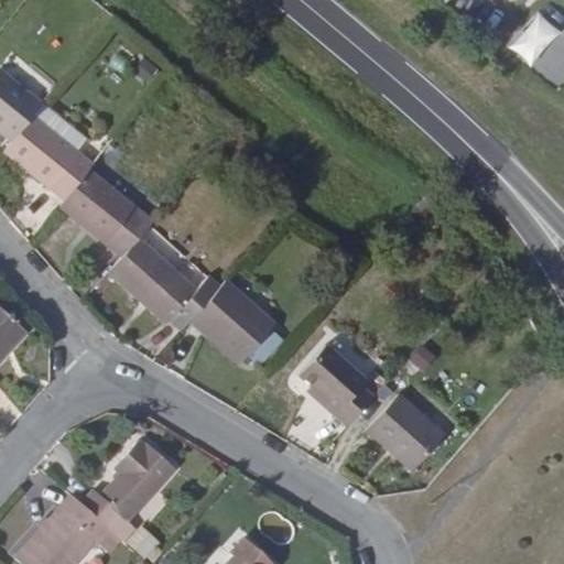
[(529,64),(560,32),(540,12),(509,44),(529,64)]
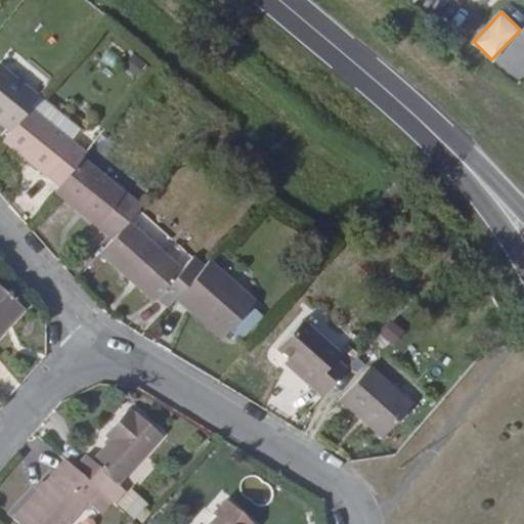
[(146,66),(132,53),(122,67),(136,78),(146,66)]
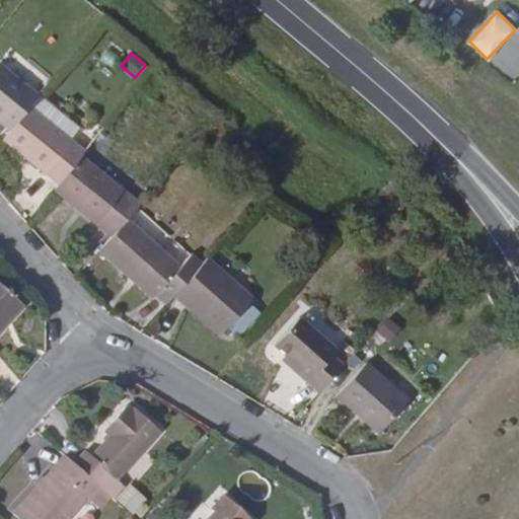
[(0,121),(11,131),(29,108),(39,98),(0,67),(0,121)]
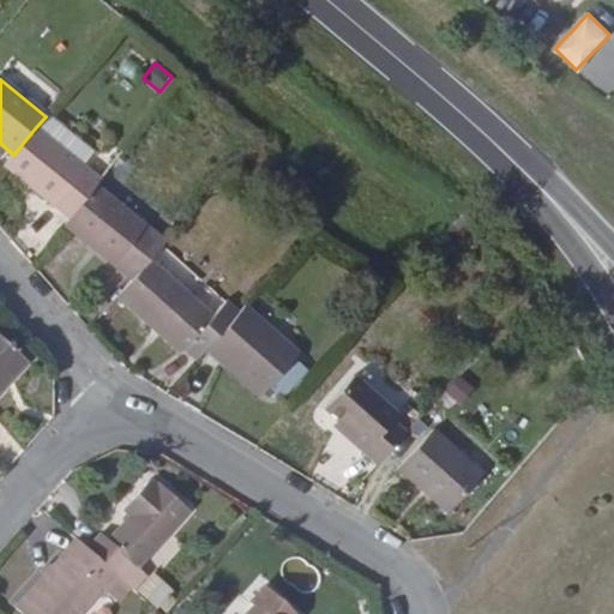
[(44,137),(35,128),(13,155),(4,167),(12,173),(44,137)]
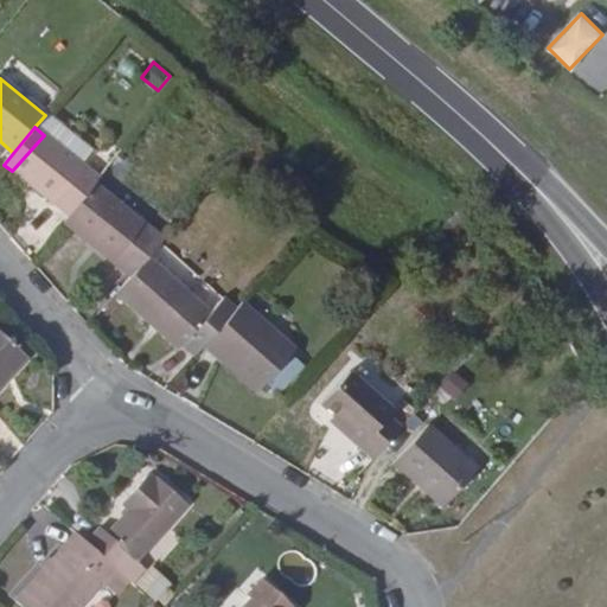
[(12,171),(69,218),(97,184),(100,180),(44,135),(12,171)]
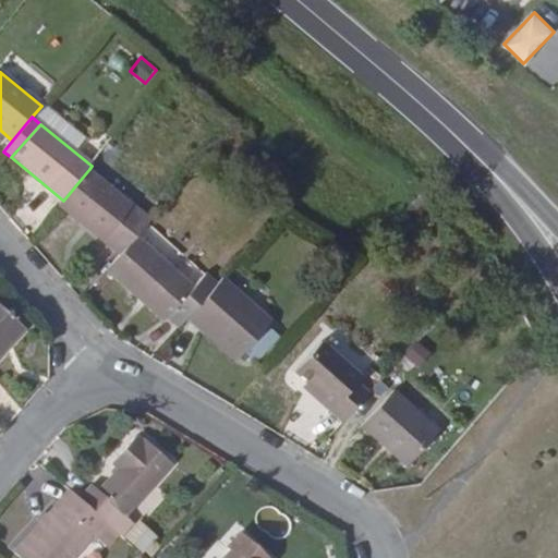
[(91,229),(122,255),(142,233),(154,220),(89,169),(63,201),(60,205),(83,223),(85,219),(93,226),(91,229)]
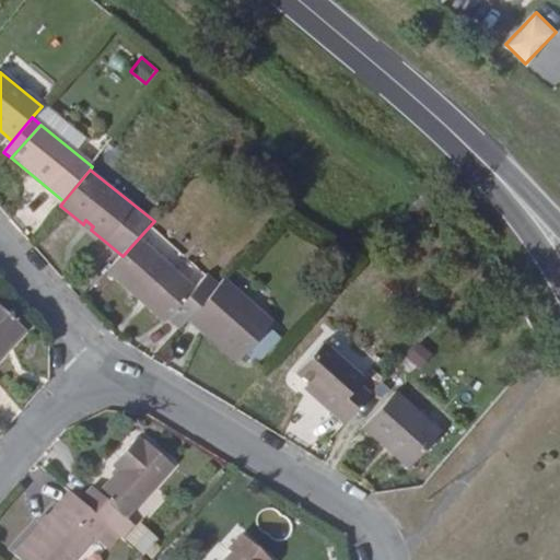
[(85,220),(83,224),(91,230),(93,226),(85,220)]
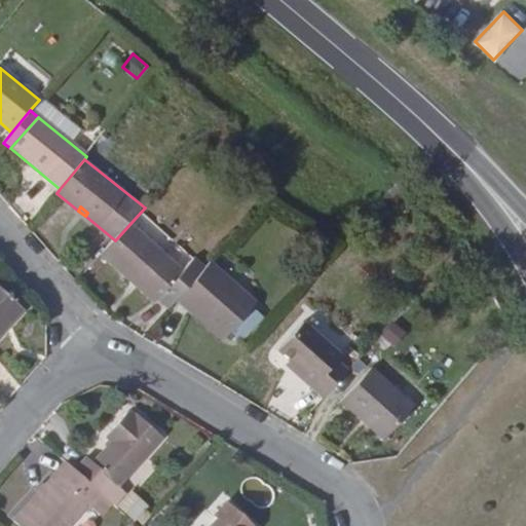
[(134,220),(115,240),(105,252),(132,275),(137,269),(162,293),(174,303),(177,300),(205,268),(194,258),(187,266),(134,220)]
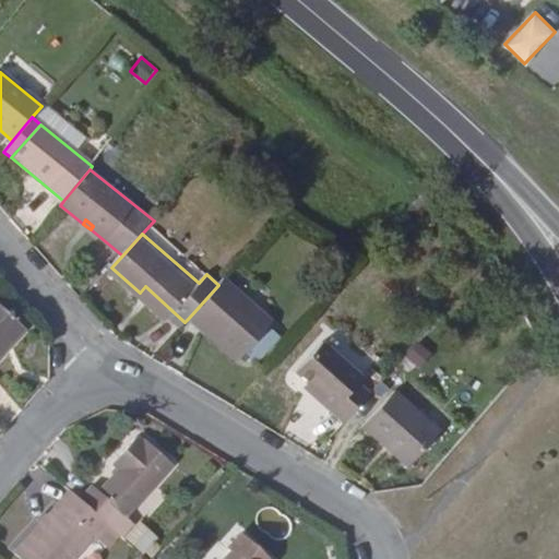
[(223,280),(218,285),(188,319),(201,331),(206,325),(241,357),(246,353),(269,328),(272,323),(223,280)]
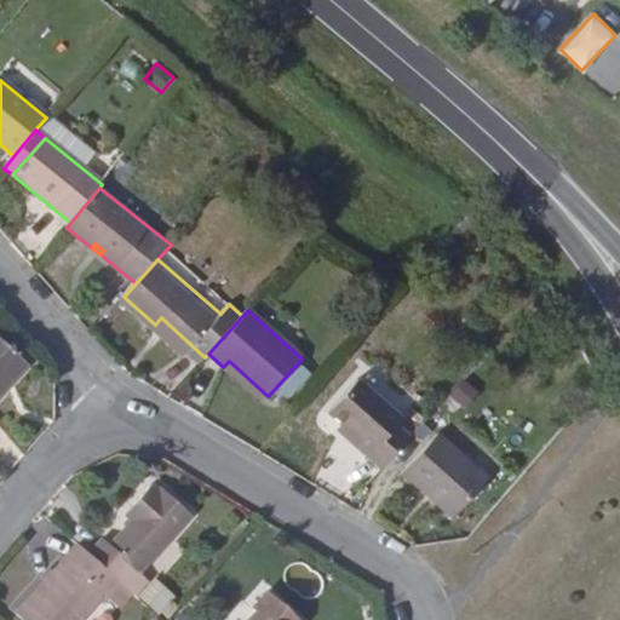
[(185,351),(191,345),(161,317),(155,325),(185,351)]
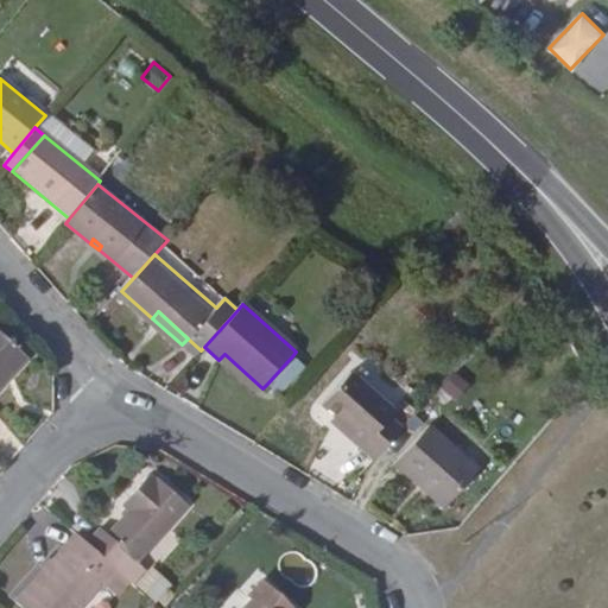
[(0,333),(0,387),(26,358),(0,333)]
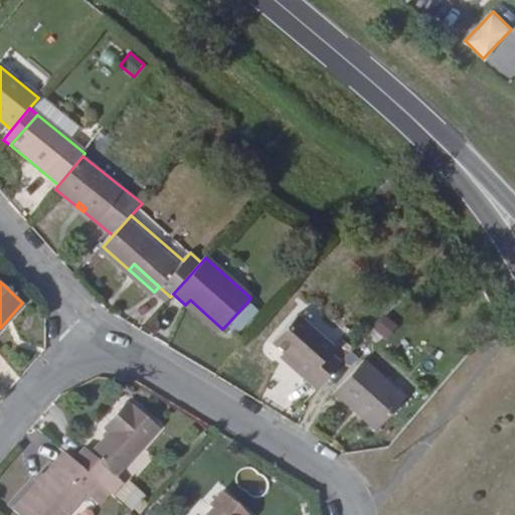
[(190,300),(185,305),(218,334),(222,329),(190,300)]
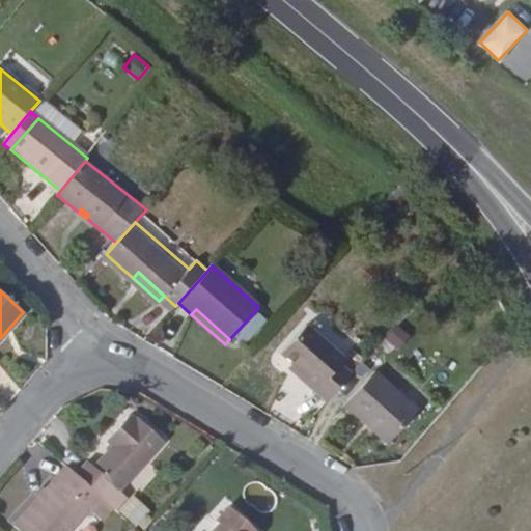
[(264,320),(255,311),(233,335),(244,344),(264,320)]
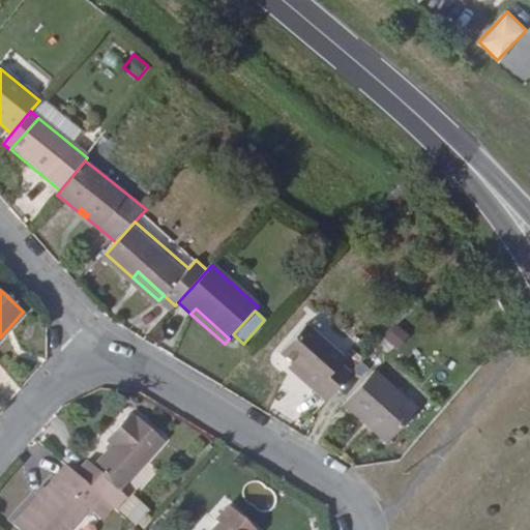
[(314,391),(325,402),(350,373),(339,362),(343,358),(304,325),(278,353),(293,366),(318,387),(314,391)]
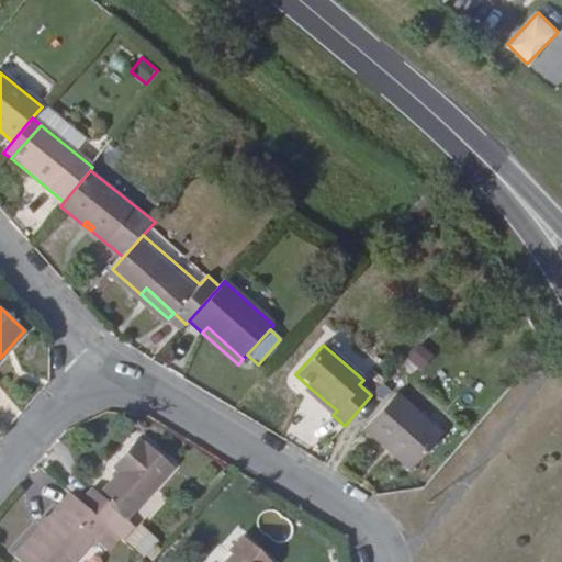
[(434,357),(420,345),(407,360),(420,371),(434,357)]
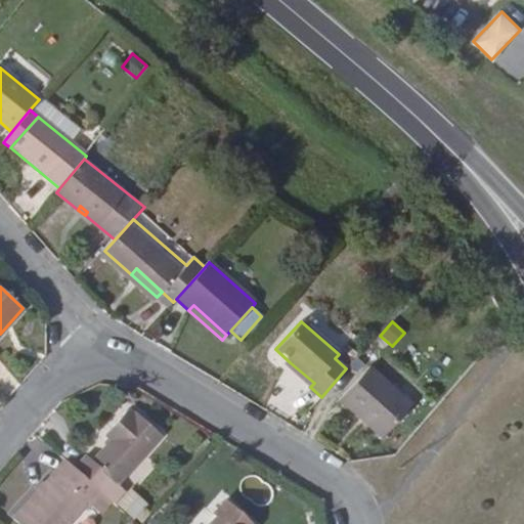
[(290,362),(287,366),(310,387),(314,383),(290,362)]
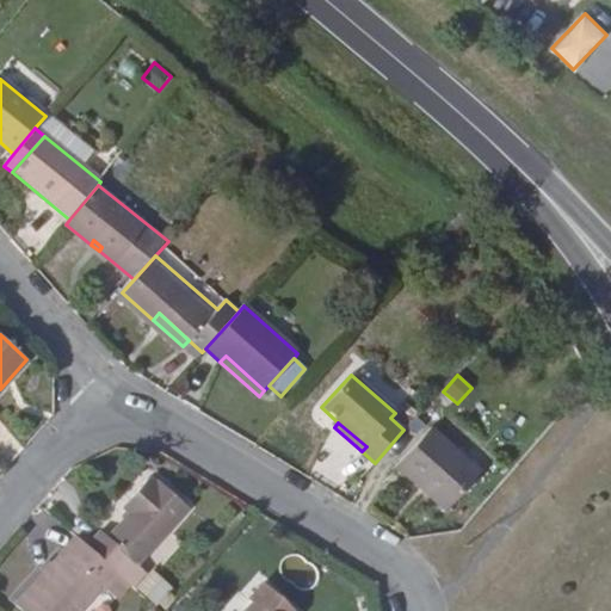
[(446,511),(479,475),(430,431),(397,467),(446,511)]
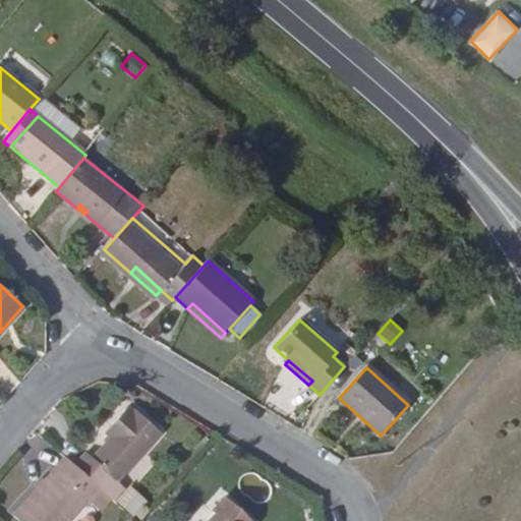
[(74,468),(99,490),(101,493),(111,480),(116,484),(159,436),(134,414),(131,417),(125,411),(104,436),(110,441),(91,462),(84,457),(74,468)]
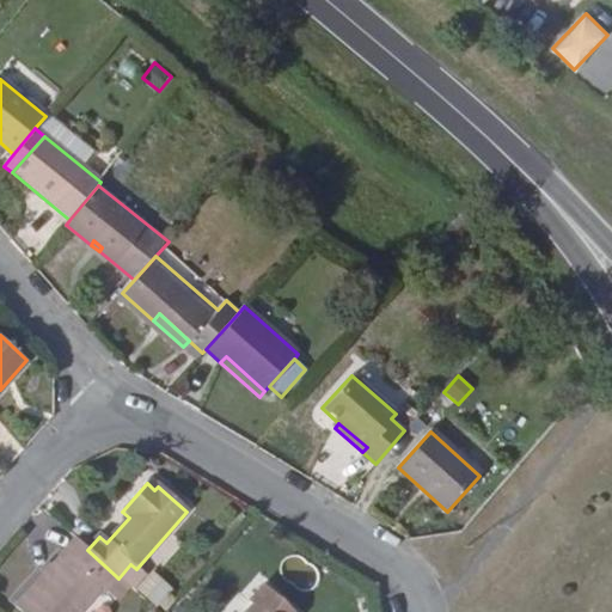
[(22,611),(84,611),(116,576),(87,550),(80,544),(20,611),(22,611)]
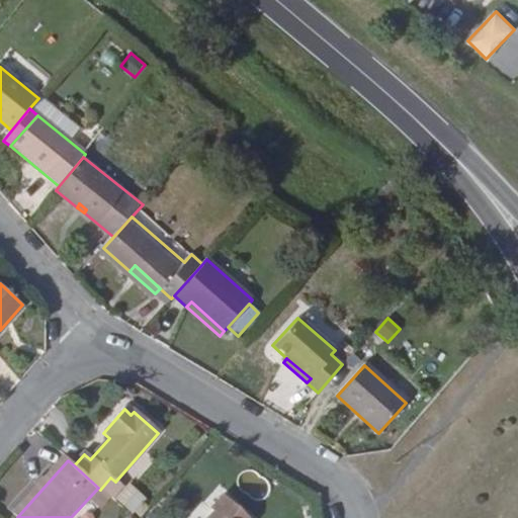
[(110,478),(100,490),(112,500),(122,488),(115,482),(110,478)]
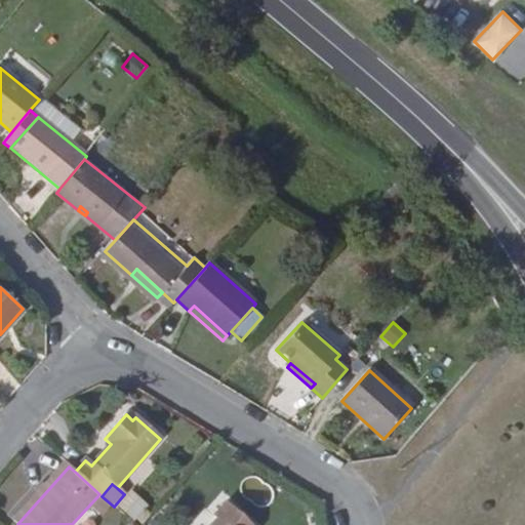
[(149,506),(131,490),(117,507),(134,522),(149,506)]
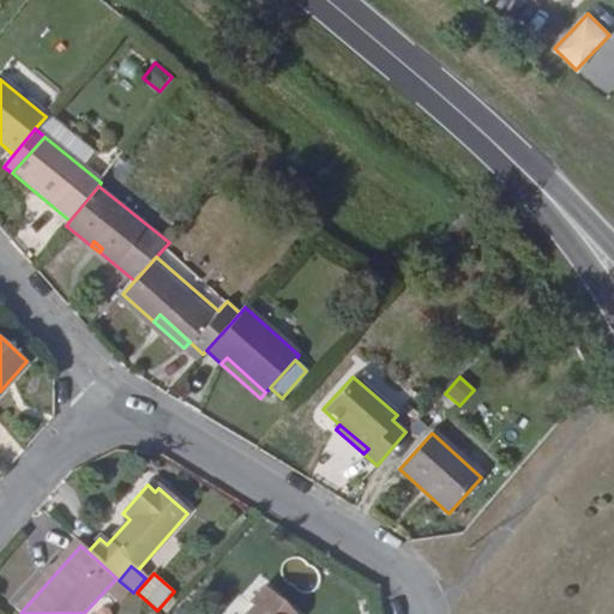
[(256,605),(246,613),(298,613),(266,585),(252,600),(256,605)]
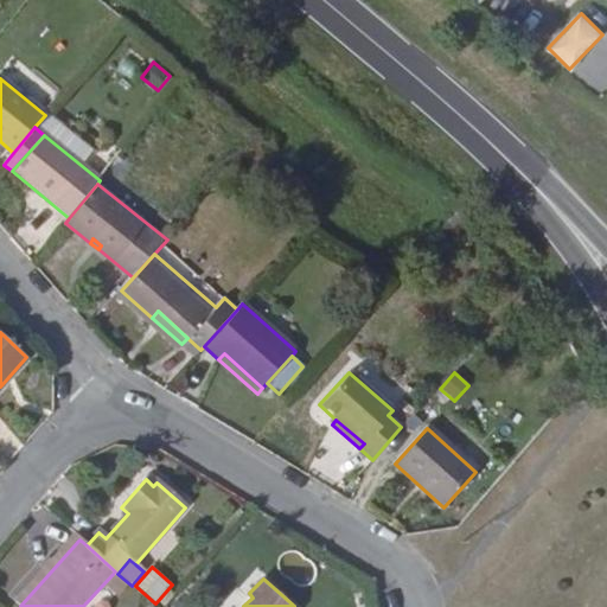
[(176,595),(168,589),(159,601),(166,606),(176,595)]
